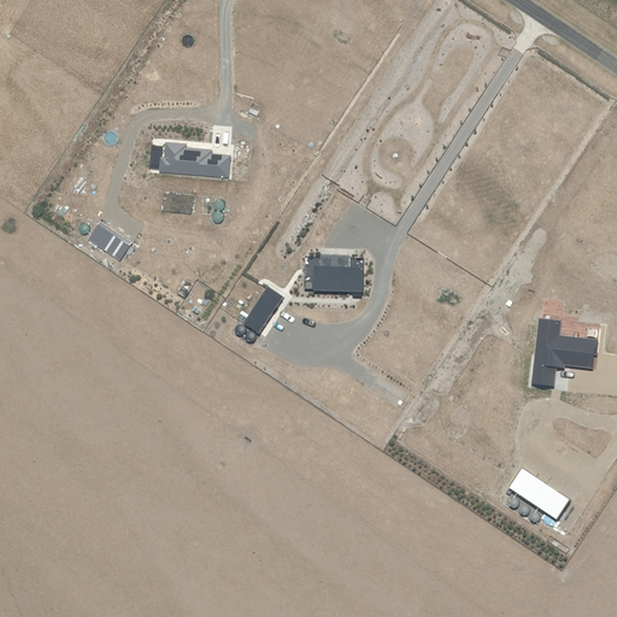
[(187,144),(166,142),(164,157),(163,156),(159,171),(229,178),(231,156),(223,154),(213,153),(213,150),(187,148),(187,144)]
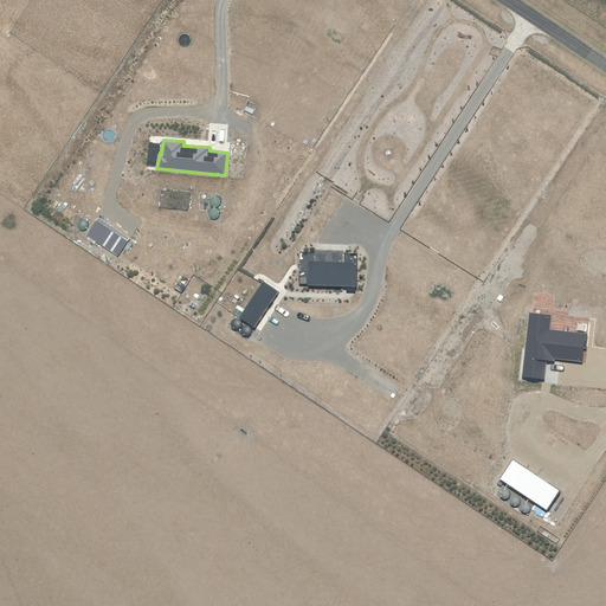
[(130,238),(100,217),(88,234),(118,256),(130,238)]
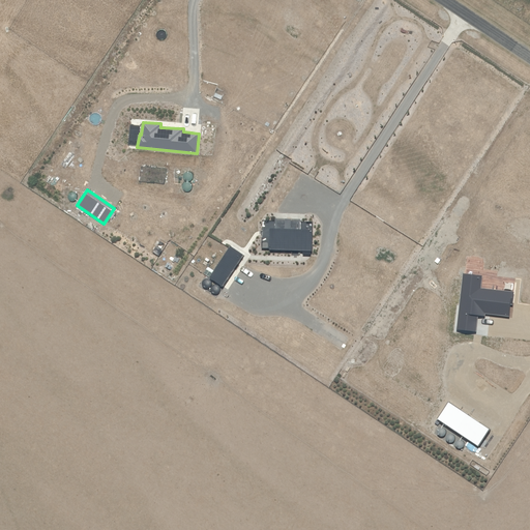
[(312,231),(270,229),(269,249),(312,252),(312,231)]
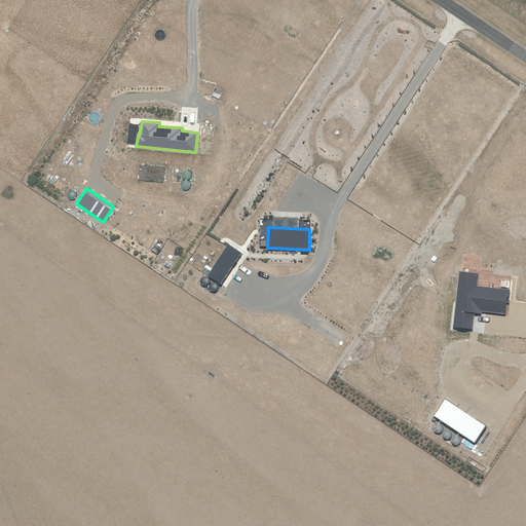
[(241,254),(228,245),(227,247),(208,275),(221,285),(222,285),(241,254)]
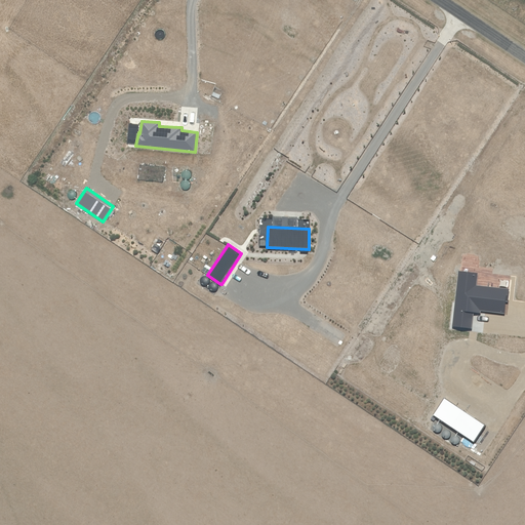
[(485,426),(445,399),(434,415),(474,442),(485,426)]
